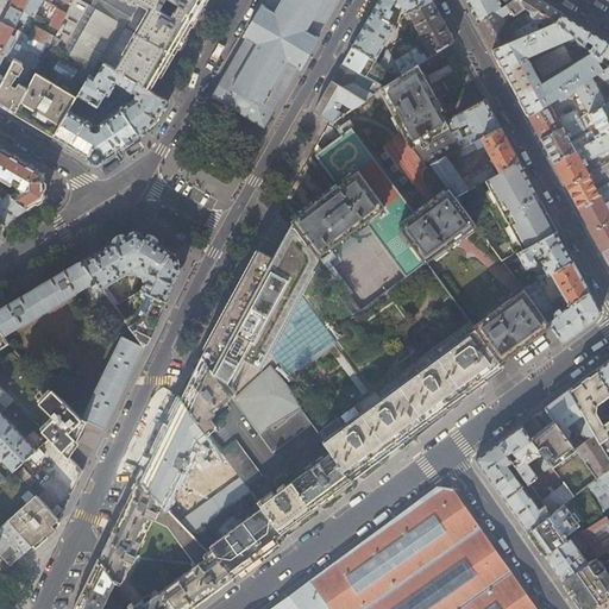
[(23,12),(29,0),(12,0),(11,6),(23,12)]
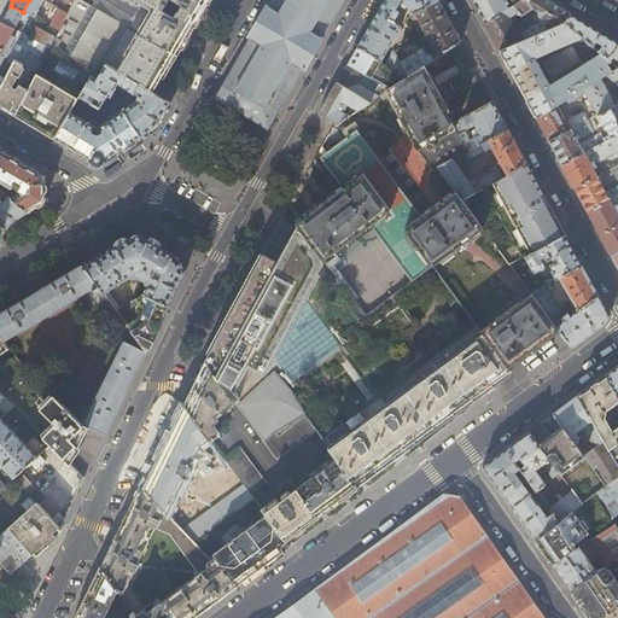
[(76,0),(69,13),(60,31),(53,46),(95,71),(101,62),(155,93),(209,0),(76,0)]
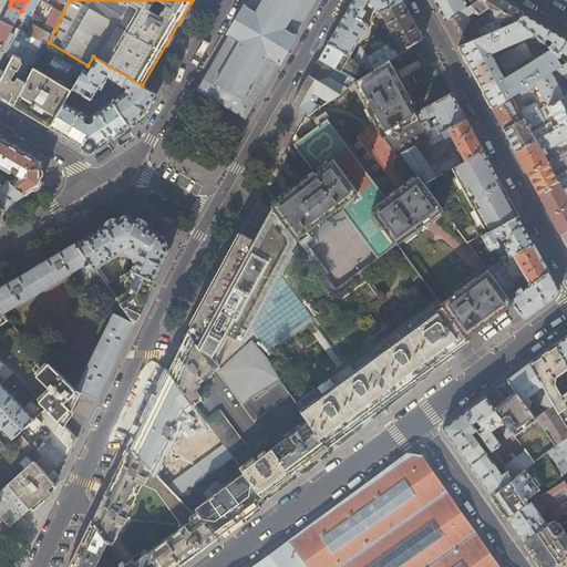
[(63,12),(70,0),(59,0),(62,1),(58,9),(63,12)]
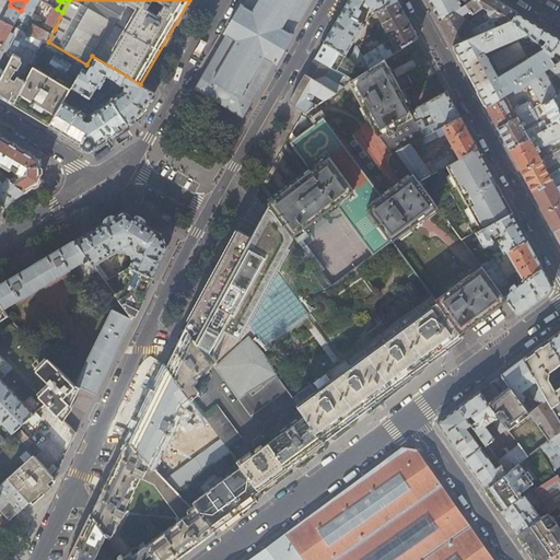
[(310,0),(246,0),(243,6),(241,4),(224,33),(226,35),(195,89),(242,116),(273,62),(276,63),(293,35),(291,34),(310,0)]
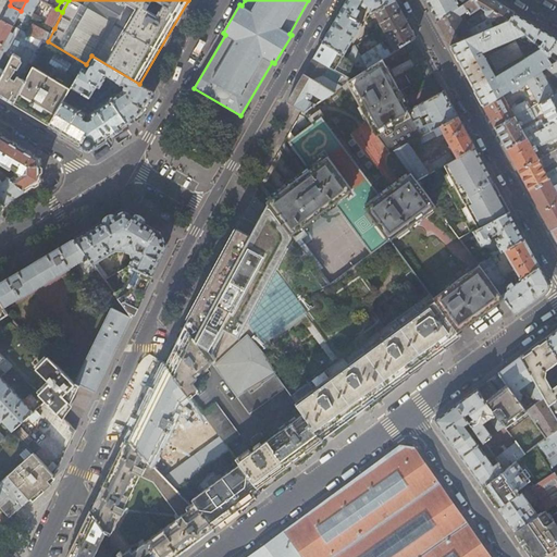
[(346,0),(322,42),(335,48),(344,54),(361,24),(358,21),(359,17),(357,16),(360,11),(361,7),(359,4),(360,3),(366,7),(368,4),(371,11),(373,11),(395,0),(394,0),(346,0)]
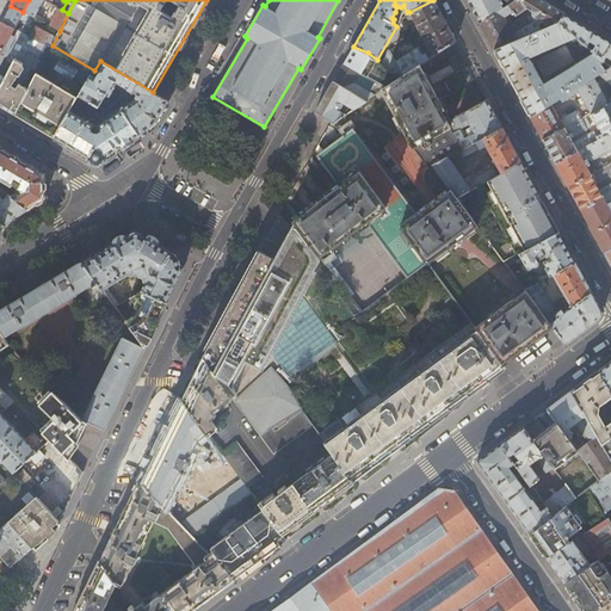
[(409,12),(427,43),(418,48),(417,48),(396,61),(405,74),(419,65),(456,41),(444,20),(433,0),(409,12)]
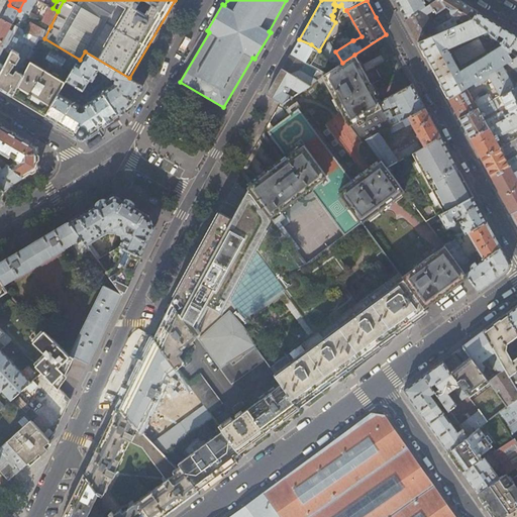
[(406,20),(435,0),(395,0),(397,3),(406,20)]
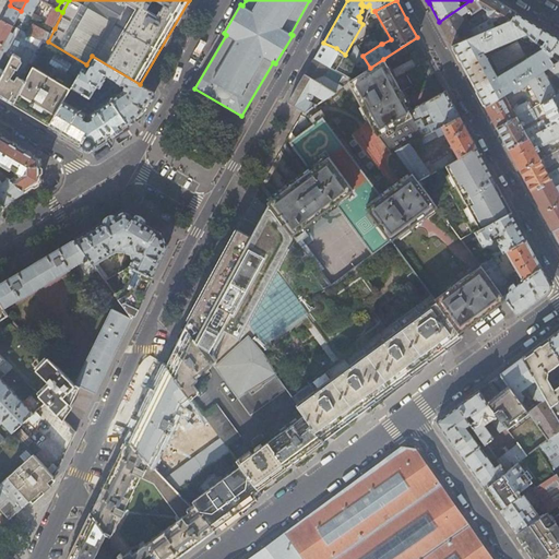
[(452,46),(512,20),(516,12),(500,2),(496,0),(471,0),(439,22),(445,34),(452,46)]
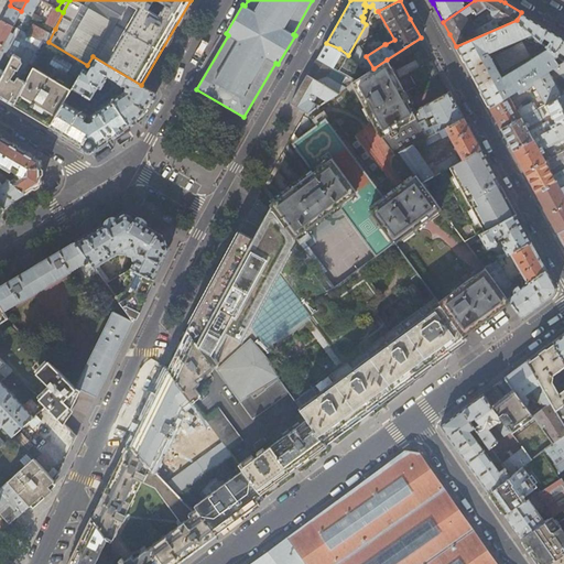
[(30,17),(10,6),(0,22),(0,67),(6,71),(24,35),(13,26),(18,18),(28,22),(30,17)]
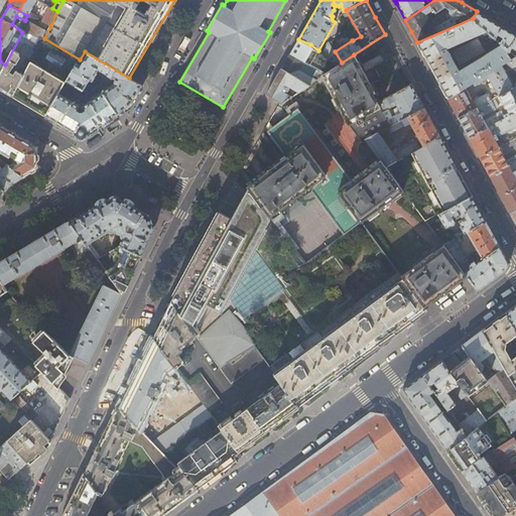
[(52,8),(49,7),(42,22),(50,26),(57,11),(52,8)]
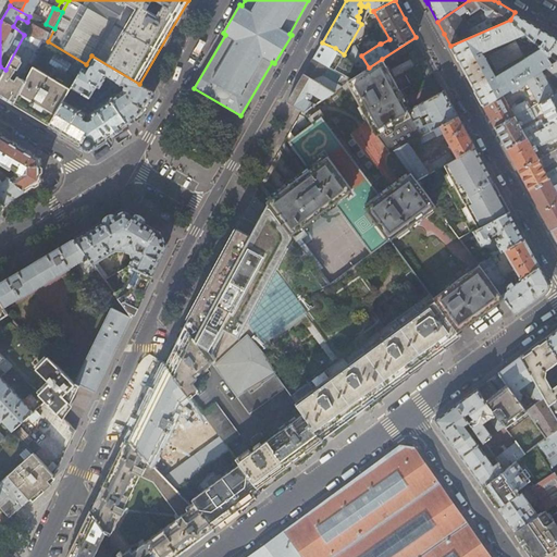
[(556,52),(556,37),(554,36),(515,12),(510,20),(534,41),(537,36),(540,37),(540,38),(539,41),(541,44),(540,46),(551,54),(553,51),(556,52)]
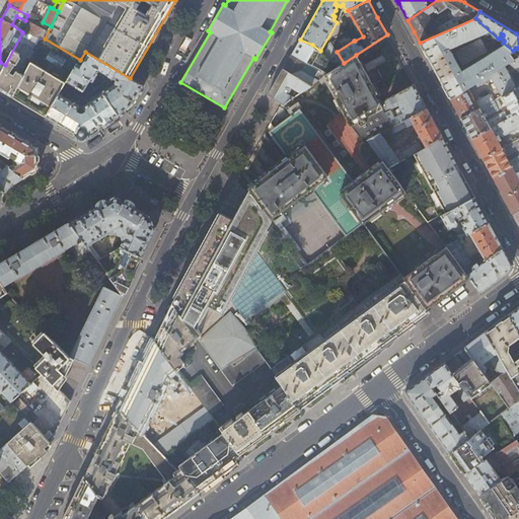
[(498,39),(475,18),(420,43),(435,70),(450,99),(504,65),(509,62),(518,56),(513,51),(503,43),(498,39)]
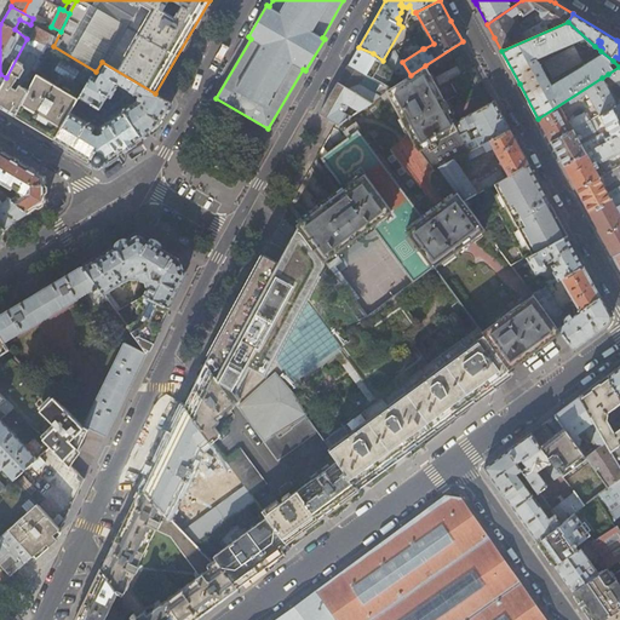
[(418,40),(415,36),(412,39),(396,50),(399,53),(413,45),(414,42),(418,40)]
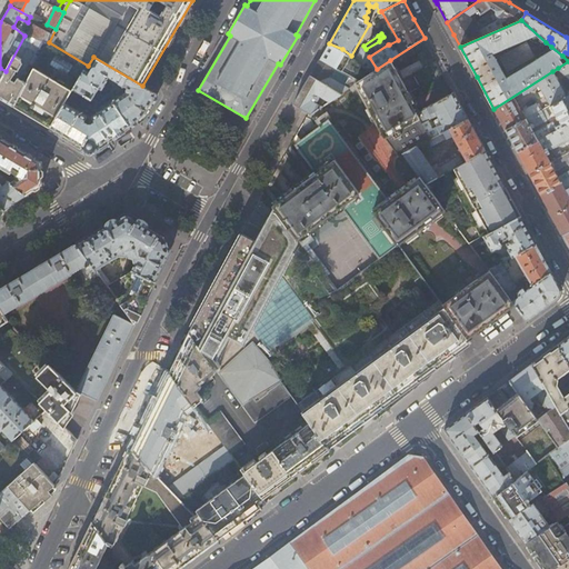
[(6,71),(0,81),(0,98),(3,100),(16,107),(47,46),(25,36),(6,71)]
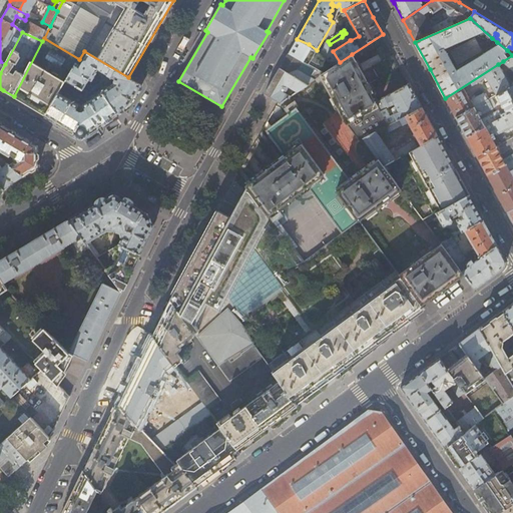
[(61,90),(79,59),(44,38),(42,41),(14,96),(27,105),(45,116),(61,90)]
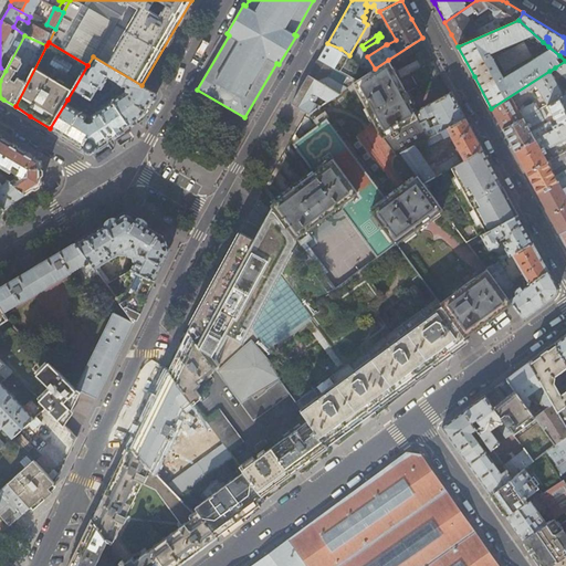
[(357,80),(369,72),(354,59),(349,55),(341,49),(327,43),(318,59),(357,80)]
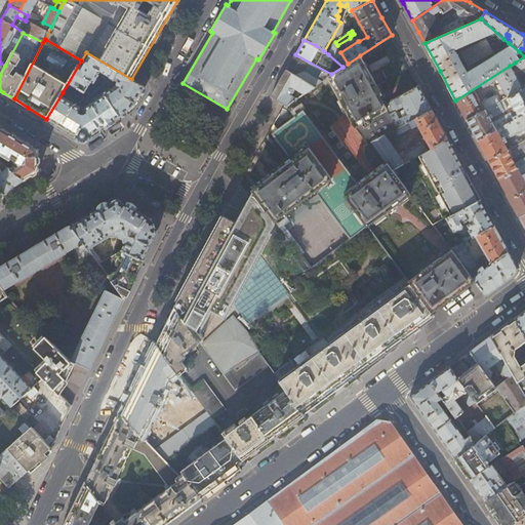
[(337,45),(335,42),(334,42),(328,54),(342,67),(348,64),(340,52),(337,45)]
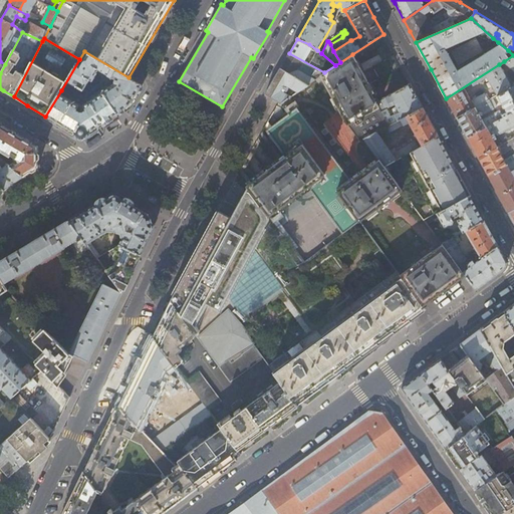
[(129,77),(84,51),(61,90),(62,91),(68,83),(82,91),(89,80),(92,81),(96,74),(95,73),(96,72),(98,70),(114,80),(114,83),(105,89),(102,85),(100,86),(101,89),(117,113),(130,105),(142,85),(129,77)]
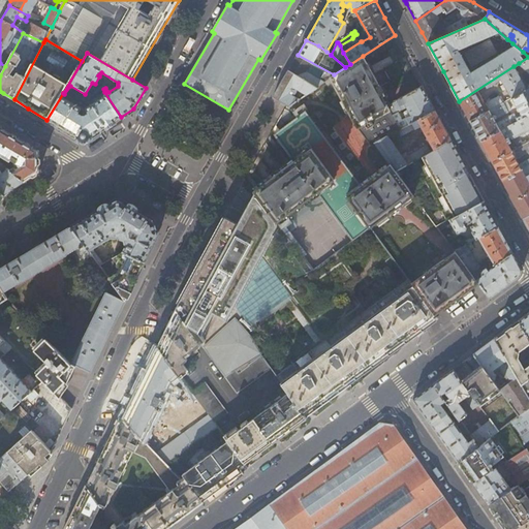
[(331,78),(334,74),(298,55),(288,70),(316,86),(331,78)]
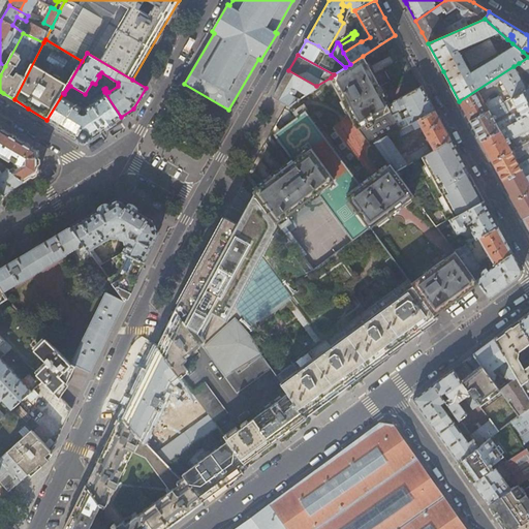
[(390,103),(363,56),(350,64),(345,67),(334,74),(331,78),(358,128),(371,145),(374,143),(402,128),(387,104),(390,103)]
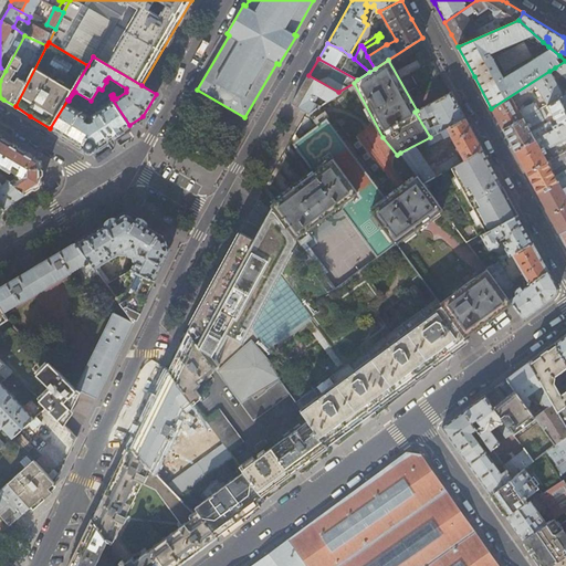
[(565,76),(565,61),(555,67),(565,76)]
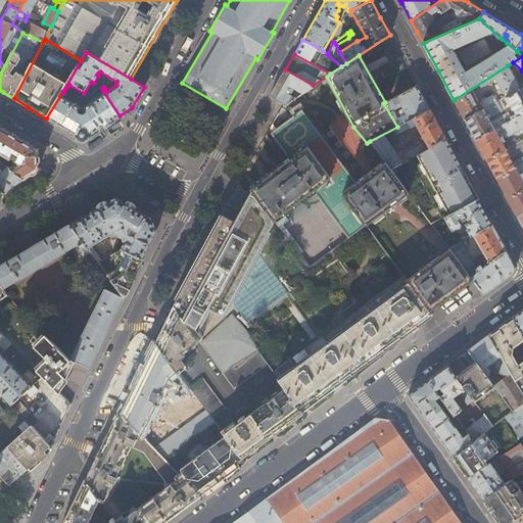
[(522,86),(520,88),(508,65),(454,100),(459,108),(465,120),(501,99),(498,95),(494,97),(492,95),(479,102),(474,92),(494,79),(505,97),(516,91),(522,102),(522,86)]
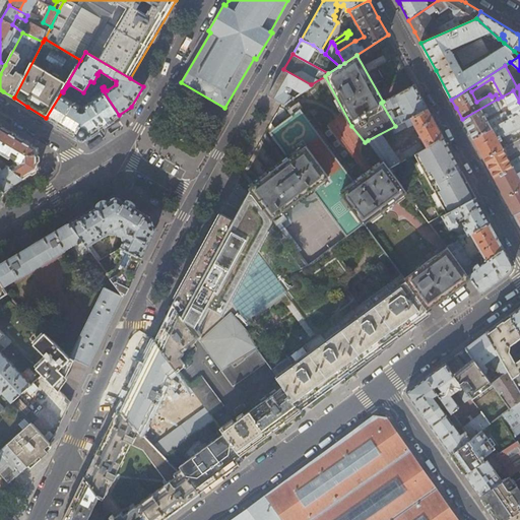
[(312,85),(311,84),(283,69),(269,95),(284,104),(294,98),(287,92),(290,90),(294,85),(301,92),(312,85)]
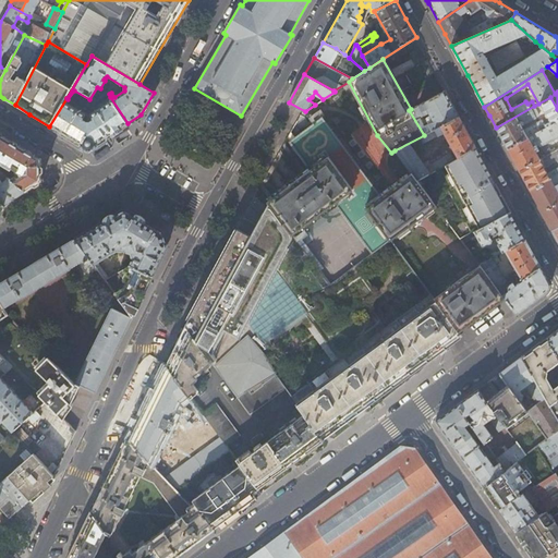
[(449,99),(445,91),(411,109),(409,110),(424,135),(427,133),(420,118),(421,117),(428,112),(429,113),(431,116),(428,118),(429,120),(427,121),(429,123),(428,125),(432,131),(459,117),(449,99)]
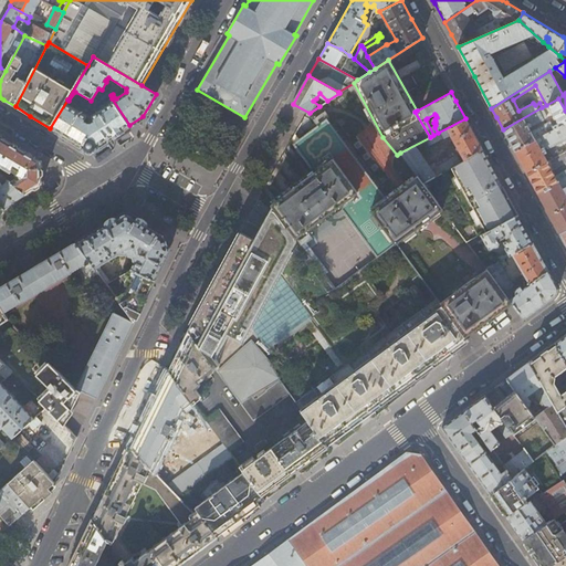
[(83,113),(84,111),(69,101),(67,100),(50,128),(71,140),(90,153),(129,125),(112,98),(108,101),(111,104),(106,107),(102,109),(100,107),(95,109),(96,113),(93,115),(93,117),(95,121),(91,123),(87,124),(84,122),(86,117),(86,115),(83,113)]
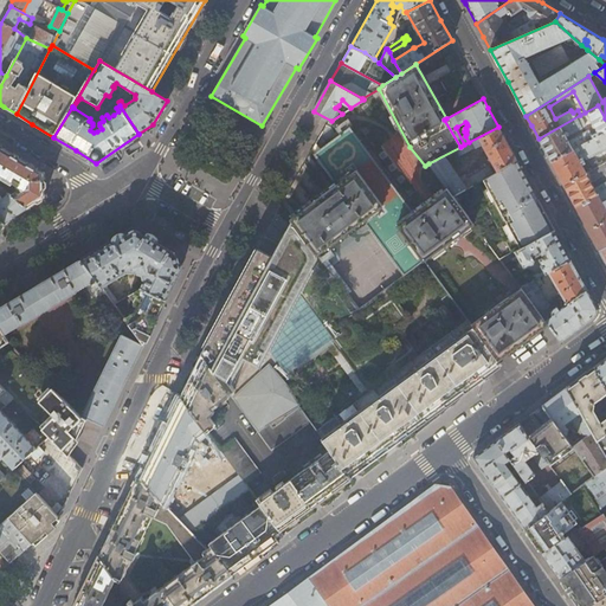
[(581,115),(580,115),(539,139),(545,150),(550,162),(605,131),(605,118),(598,105),(585,113),(595,130),(595,131),(591,134),(587,130),(567,141),(565,136),(586,124),(581,115)]
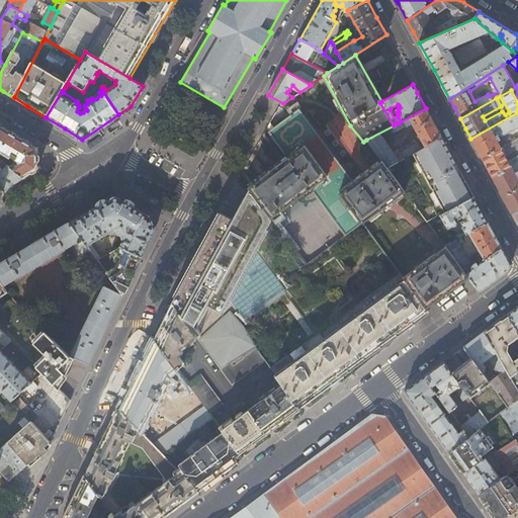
[(387,167),(382,161),(353,182),(299,108),(268,131),(287,157),(248,186),(250,189),(270,217),(311,187),(345,235),(405,192),(387,167)]
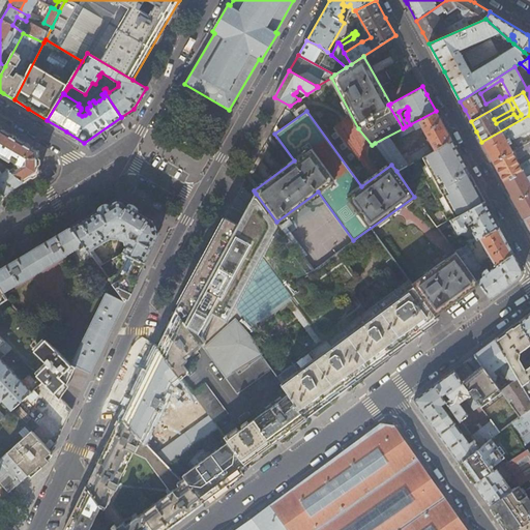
[(403,128),(375,143),(391,165),(396,171),(414,160),(451,140),(443,124),(436,111),(410,124),(406,126),(403,128)]
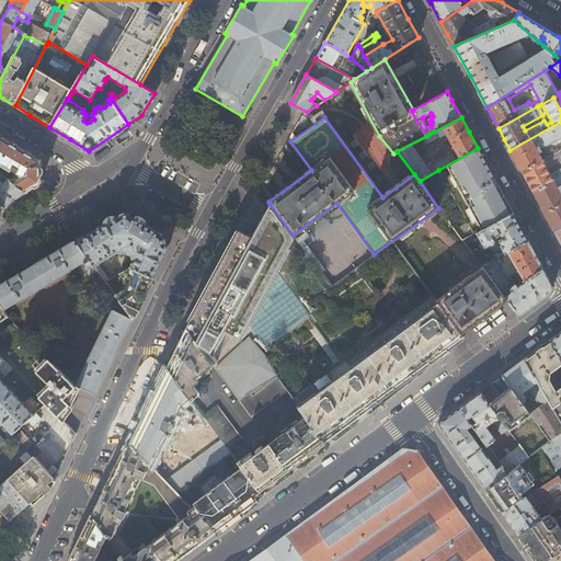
[(560,136),(560,122),(510,150),(515,160),(522,171),(541,160),(537,152),(539,150),(538,148),(541,146),(542,146),(560,136)]
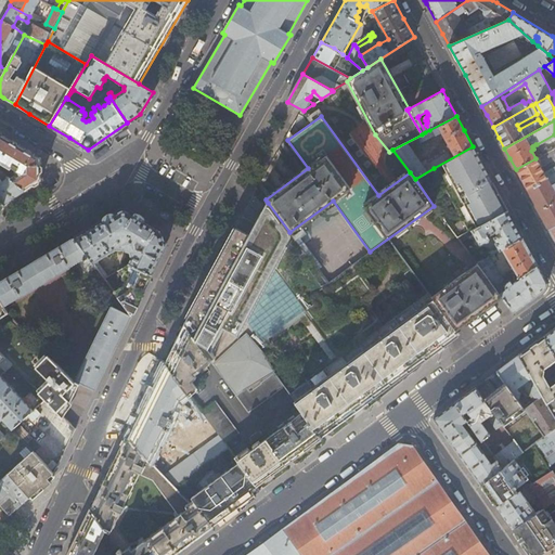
[(41,180),(40,158),(22,147),(0,133),(0,162),(1,163),(3,163),(12,169),(14,168),(16,168),(15,171),(16,173),(14,176),(3,168),(1,170),(26,190),(35,183),(41,180)]
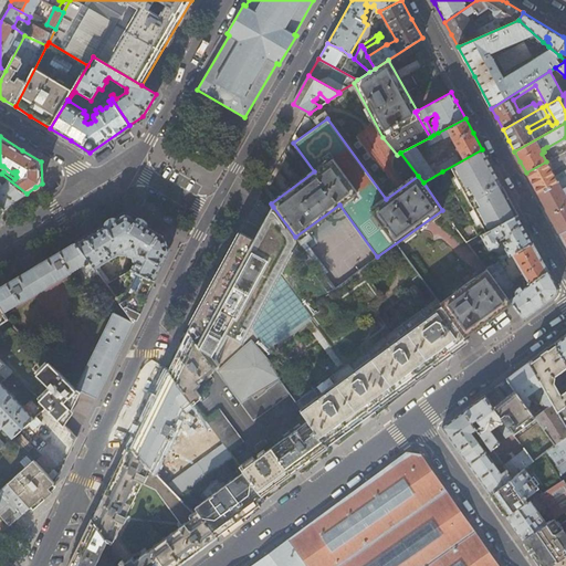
[(479,237),(517,215),(511,201),(500,181),(489,163),(482,149),(442,171),(479,237)]
